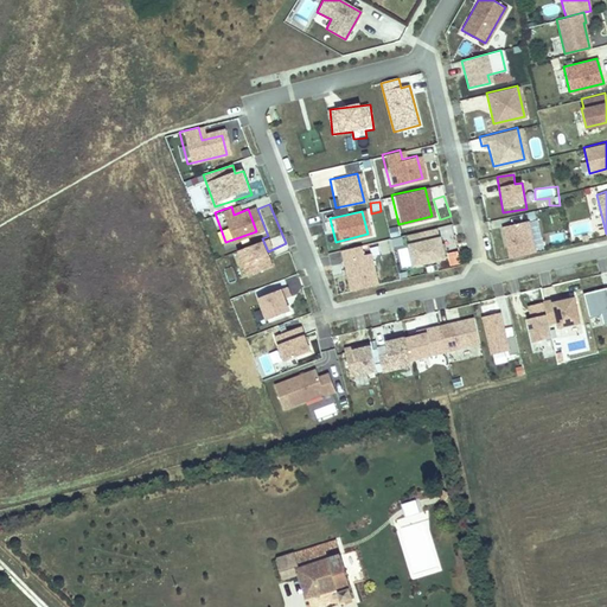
[(319,213),(306,218),(310,228),(321,223),(319,213)]
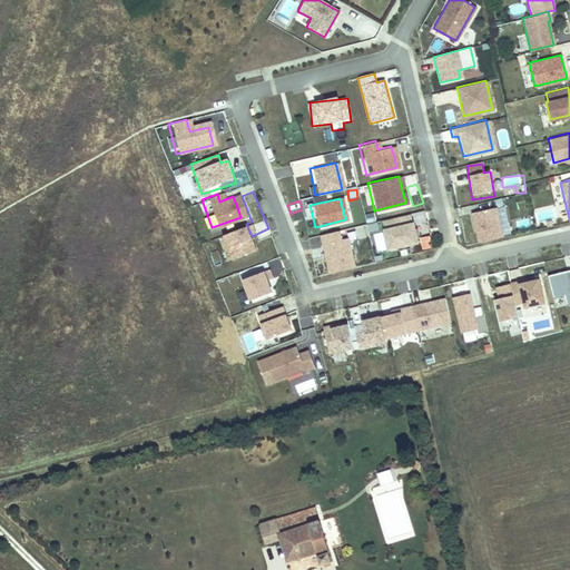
[(501,236),(494,207),(471,213),(478,242),(501,236)]
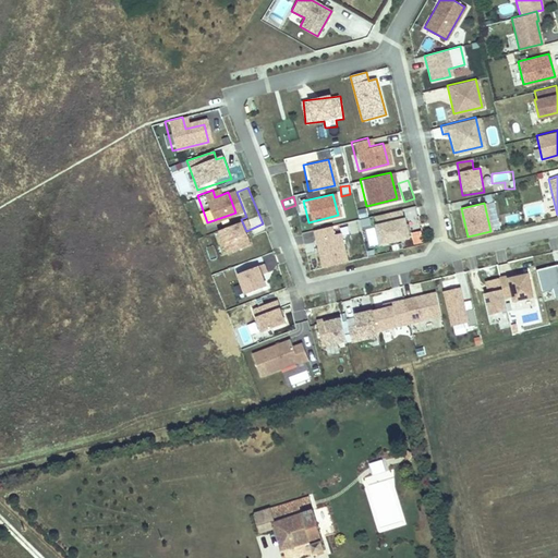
[(405,238),(401,219),(400,219),(398,209),(371,216),(375,237),(385,234),(387,242),(405,238)]
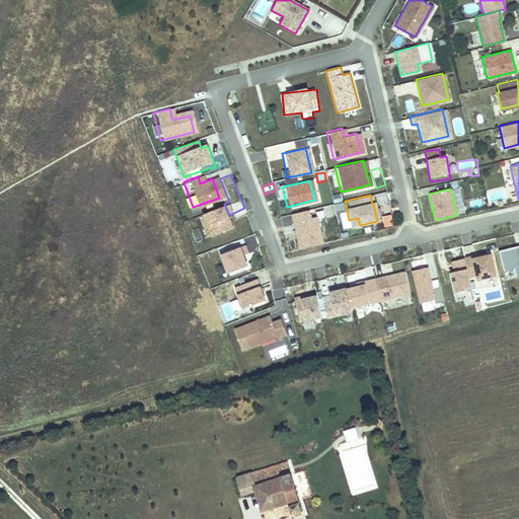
[(470,210),(483,209),(483,199),(470,200),(470,210)]
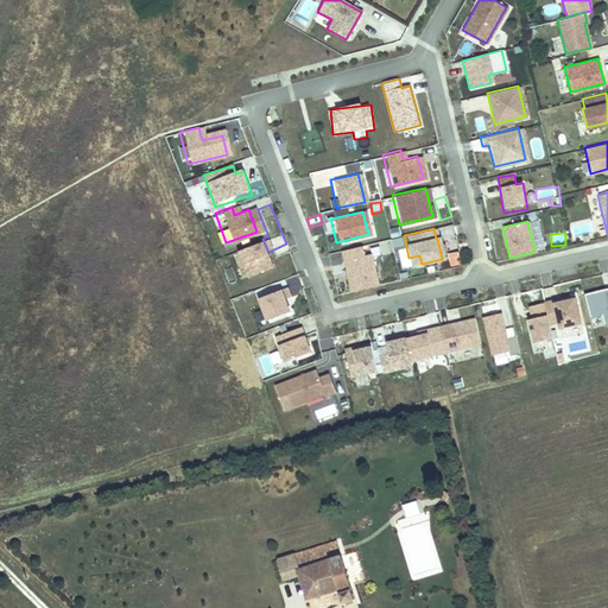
[(456,236),(443,239),(447,264),(460,263),(456,236)]
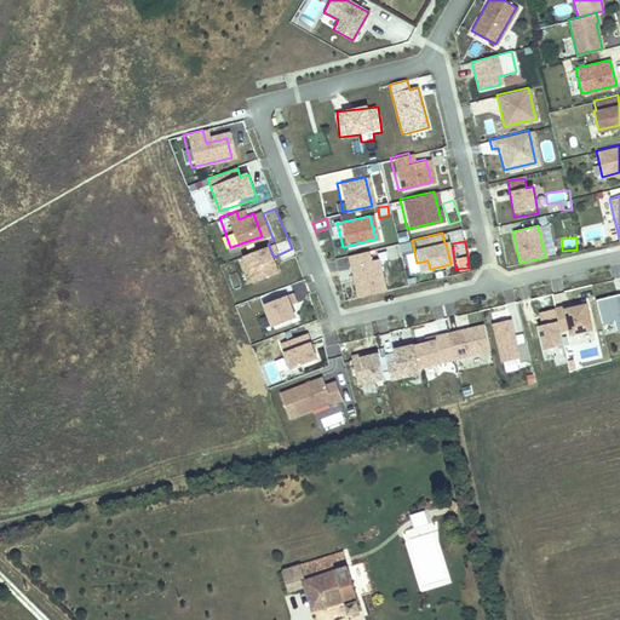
[(270,273),(264,257),(270,254),(265,245),(235,257),(245,282),(270,273)]
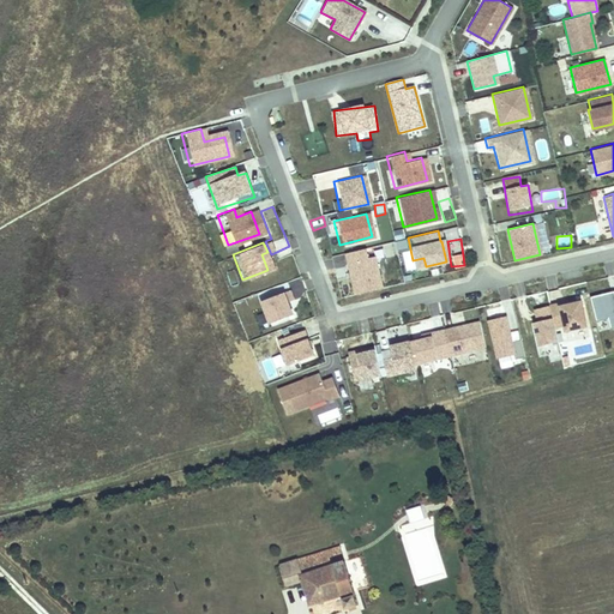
[(378,288),(371,256),(362,258),(361,248),(341,253),(351,294),(378,288)]
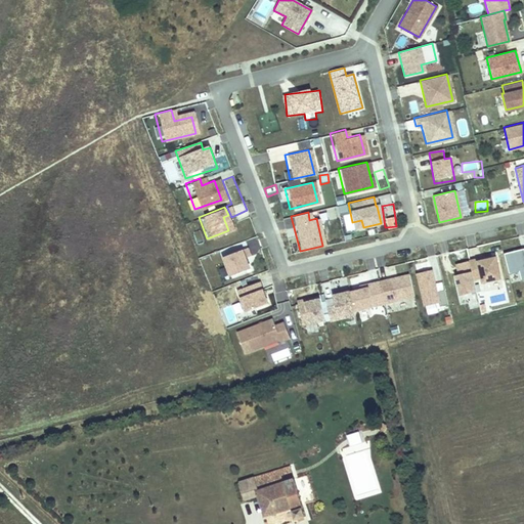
[(344,243),(341,227),(333,228),(331,216),(320,218),(325,246),(344,243)]
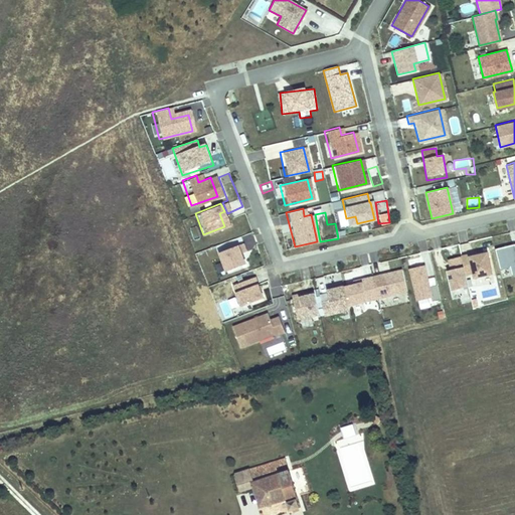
[(357,223),(355,216),(346,218),(348,225),(357,223)]
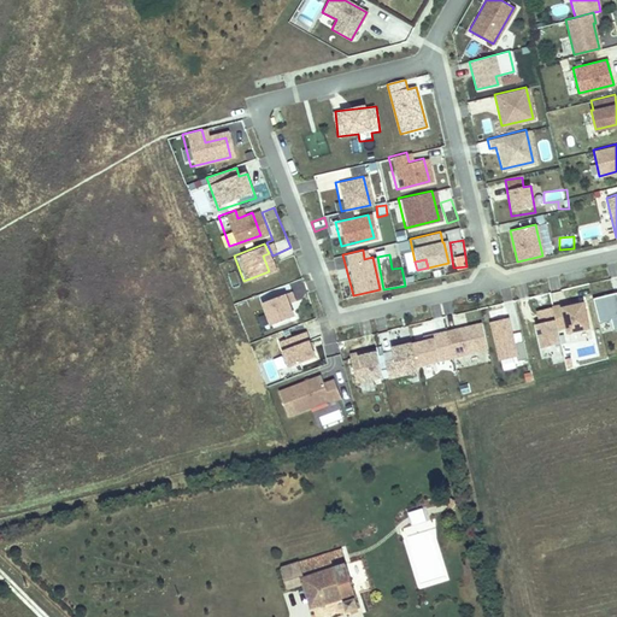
[(616,292),(595,297),(600,323),(612,321),(615,330),(616,329),(616,292)]
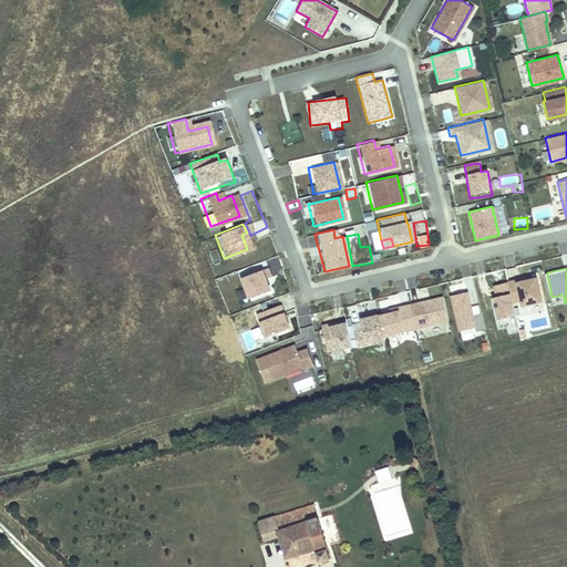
[(263,292),(258,280),(264,278),(260,269),(234,279),(241,300),(263,292)]
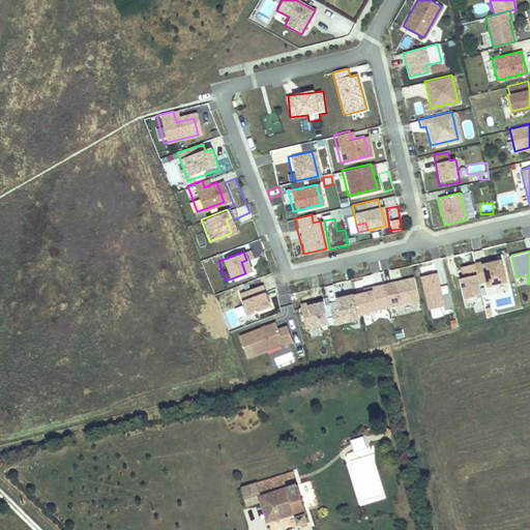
[(508,282),(503,260),(490,263),(481,265),(480,263),(472,265),(476,284),(484,282),(486,287),(508,282)]
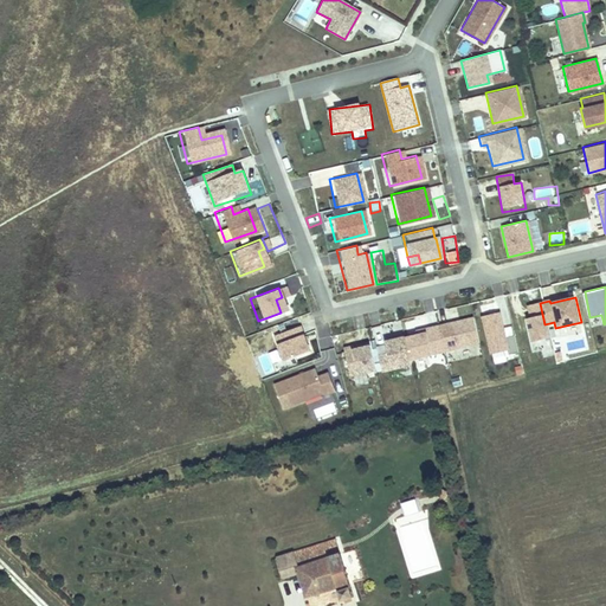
[(545,324),(540,303),(524,307),(527,318),(524,318),(529,342),(548,337),(545,324)]
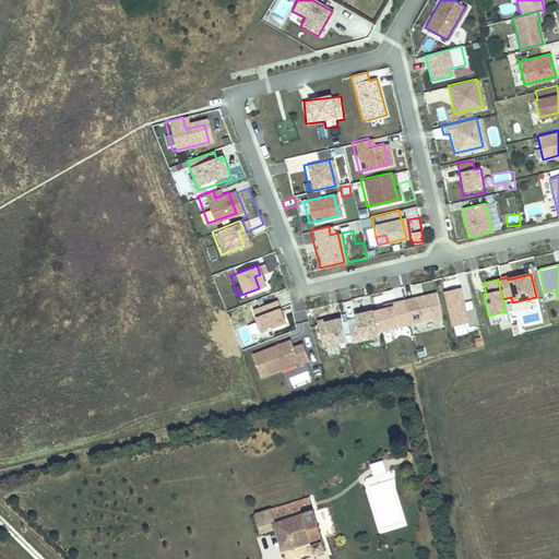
[(423,284),(424,293),(435,292),(433,283),(423,284)]
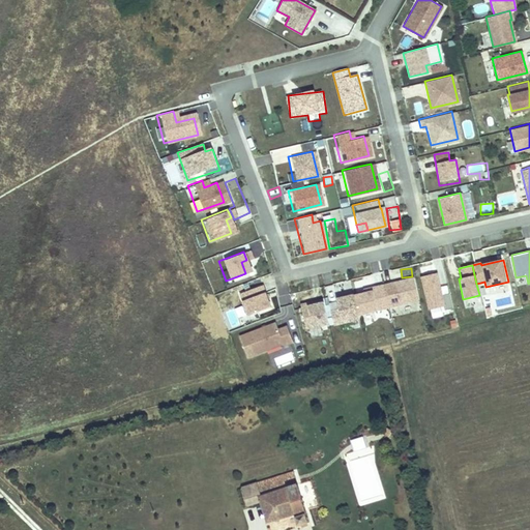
[(450,308),(446,293),(439,295),(434,273),(418,276),(427,310),(441,306),(442,311),(450,308)]
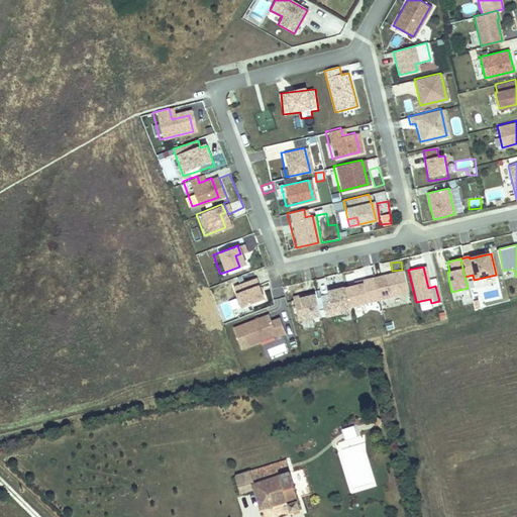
[(314,279),(314,271),(302,271),(303,279),(314,279)]
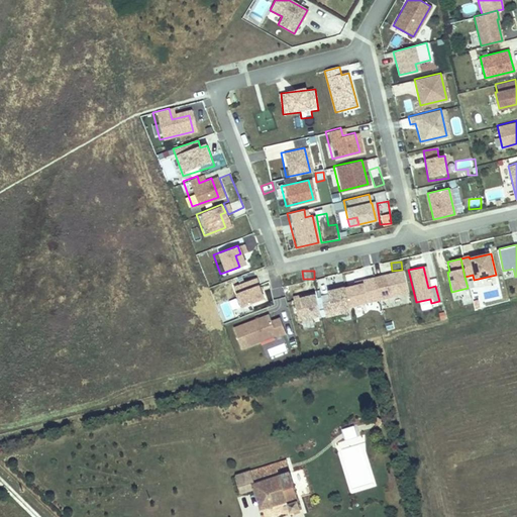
[(376,300),(371,279),(363,281),(363,284),(342,289),(346,307),(376,300)]
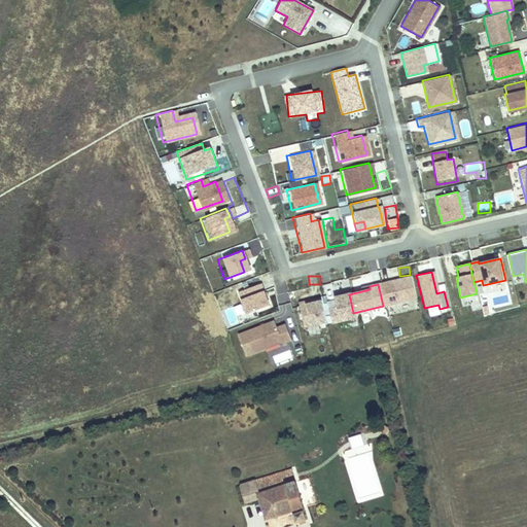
[(262,307),(254,285),(233,293),(241,315),(262,307)]
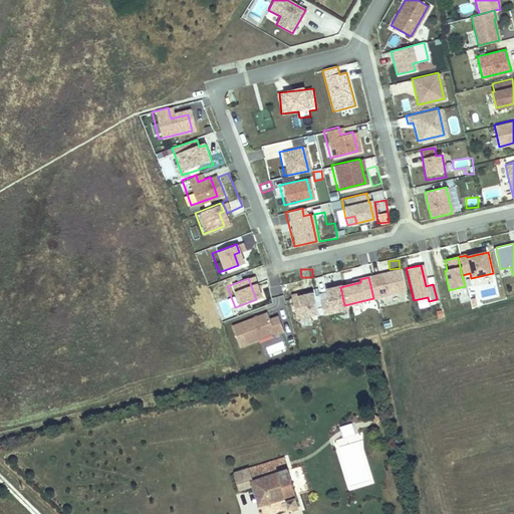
[(340,287),(339,286),(323,290),(325,298),(317,300),(320,315),(345,309),(344,305),(340,287)]
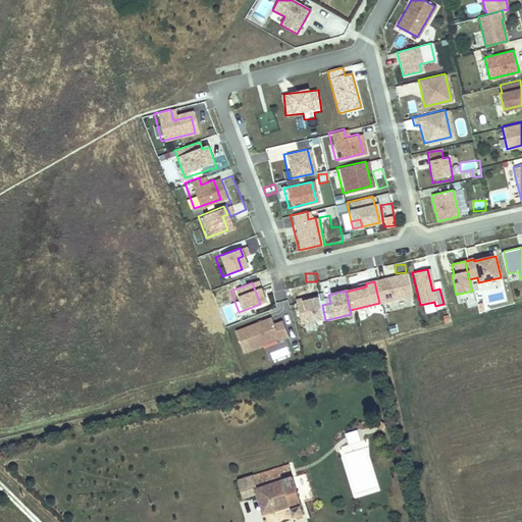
[(298,324),(320,319),(314,296),(306,298),(306,300),(293,304),(298,324)]
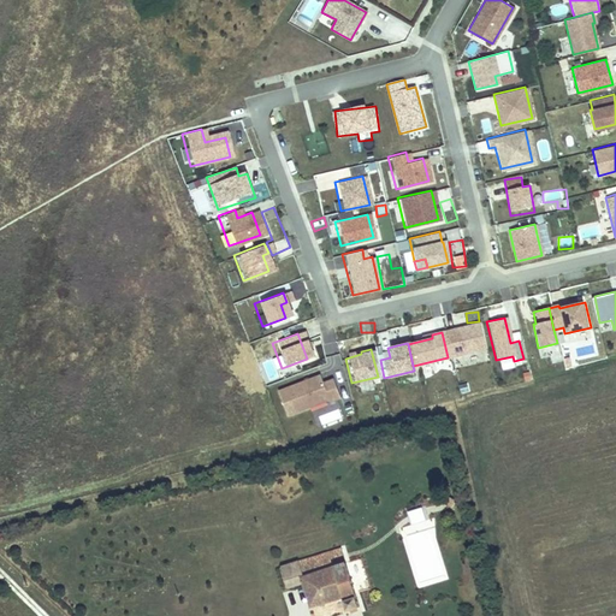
[(283,416),(324,400),(325,403),(336,398),(329,380),(319,384),(315,375),(273,392),(283,416)]
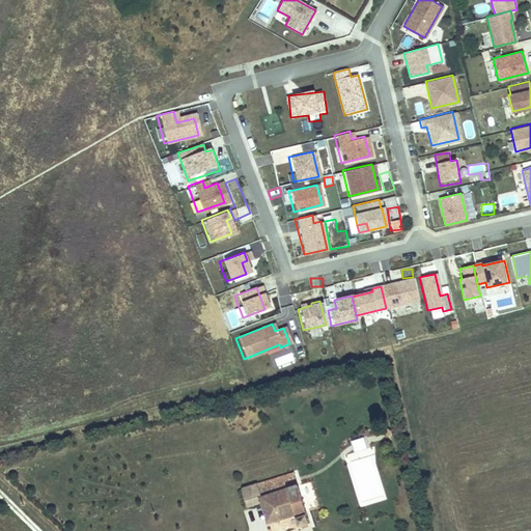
[(275,358),(278,367),(295,361),(291,352),(275,358)]
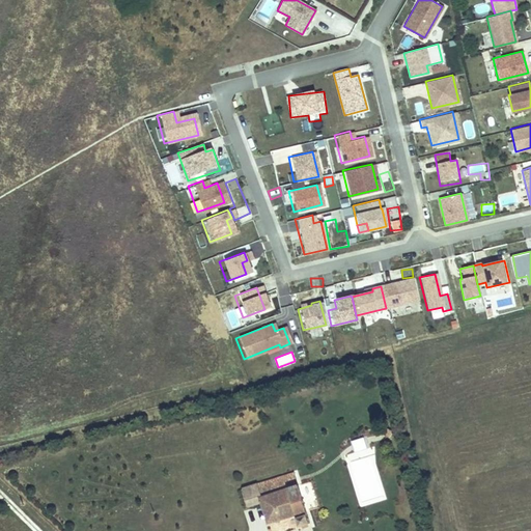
[(354,452),(366,450),(364,439),(352,441),(354,452)]
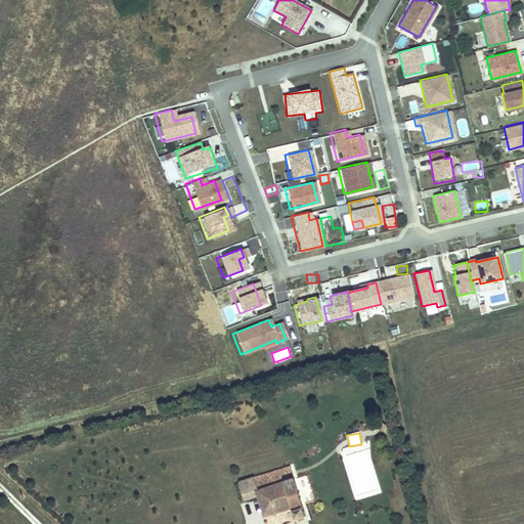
[(295,460),(243,471),(249,495),(261,492),(265,509),(292,504),(294,514),(307,511),(295,460)]
